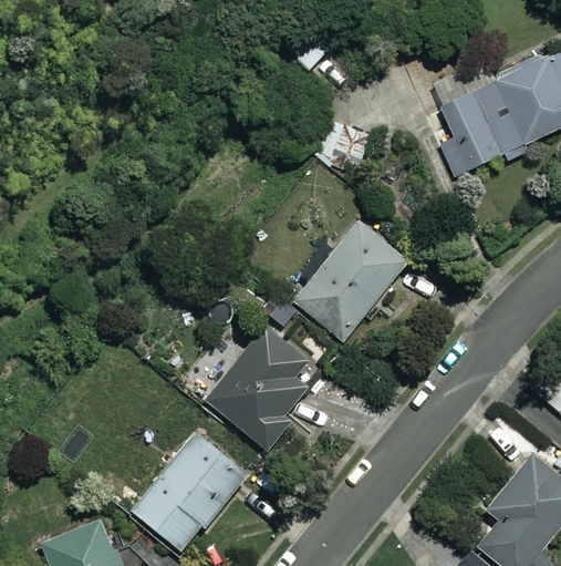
[(329,51),(310,31),(288,51),(305,72),(329,51)]
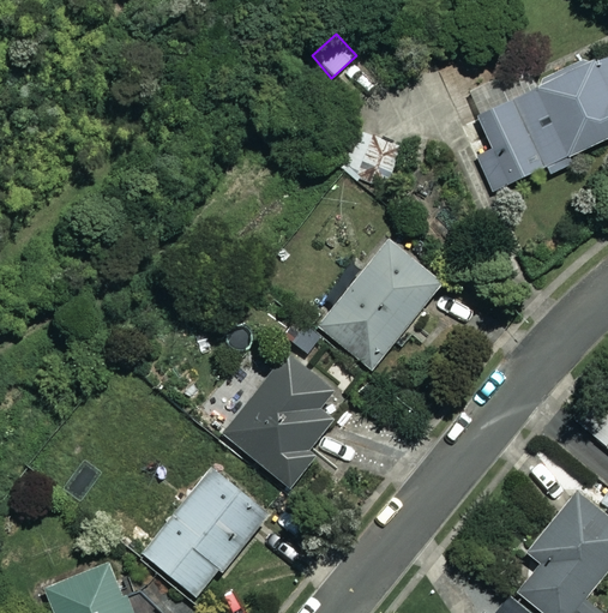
[(607,140),(607,56),(475,112),(491,151),(475,158),(489,191),(607,140)]
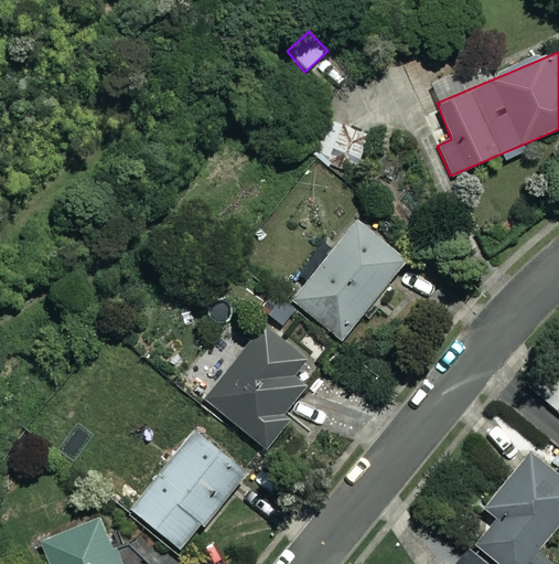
[(300,269),(311,278),(292,300),(341,341),(407,261),(358,221),(335,248),(324,240),(300,269)]
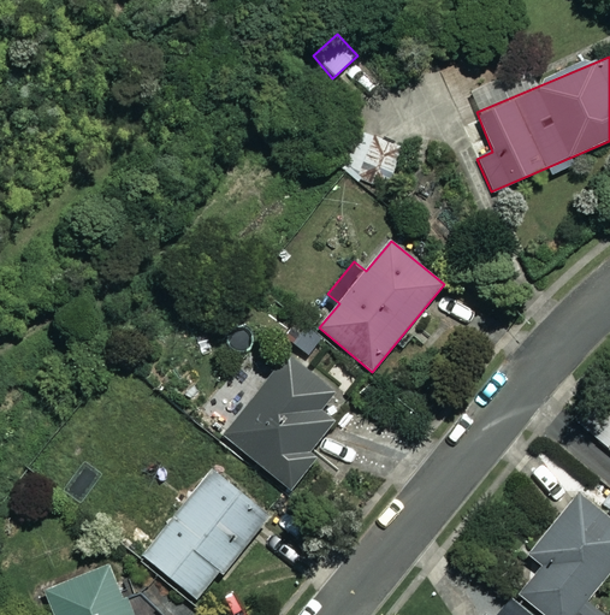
[(339,396),(291,354),(218,431),(285,494),(318,459),(311,453),(339,423),(326,409),(339,396)]
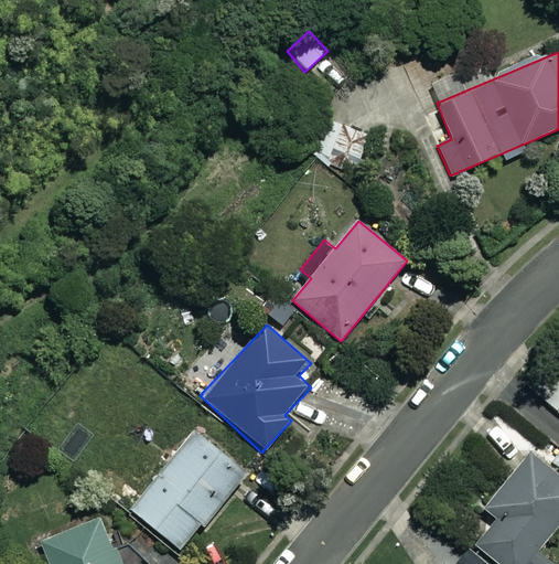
[(247,477),(199,433),(131,507),(180,551),(247,477)]
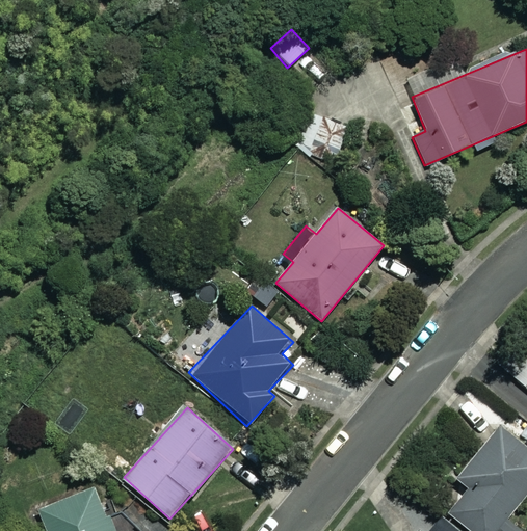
[(496,530),(526,494),(526,447),(501,426),(456,480),(465,487),(445,511),(469,530),(496,530)]
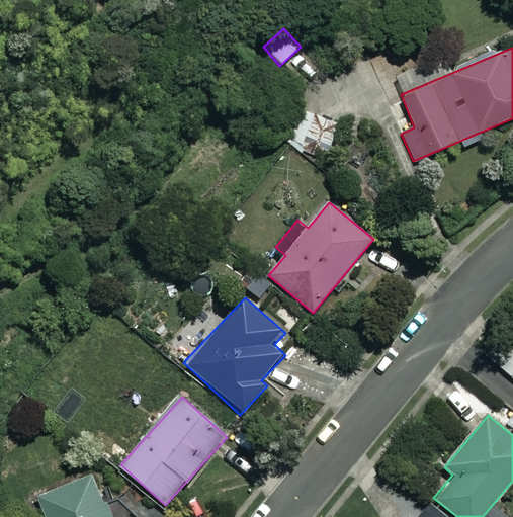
[(110,516),(94,476),(35,498),(43,516),(110,516)]
